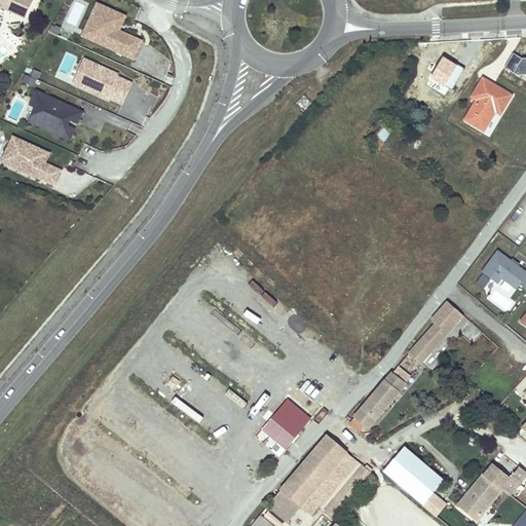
[(0,0),(0,9),(1,7),(25,17),(33,0),(32,0),(0,0)]
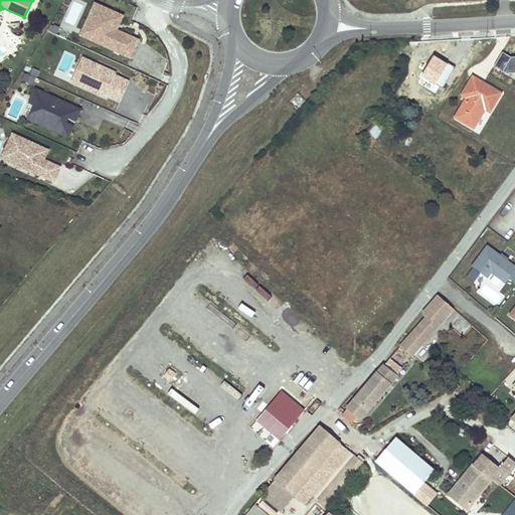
[(94,41),(130,58),(138,41),(116,31),(108,28),(115,13),(95,5),(83,30),(96,35),(94,41)]
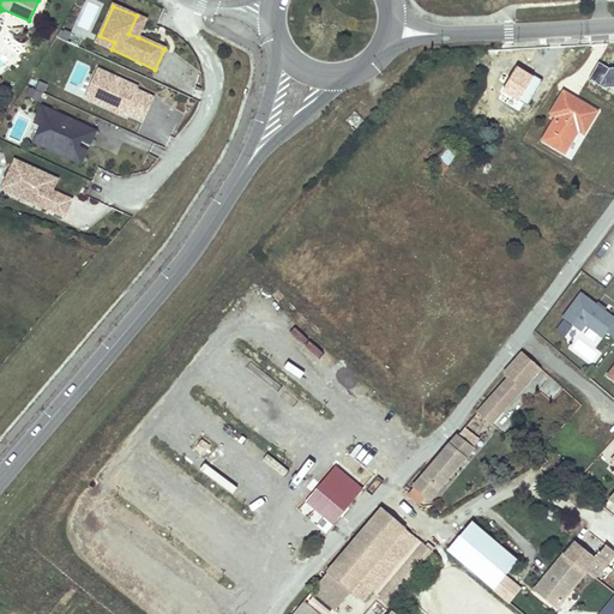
[(128,34),(138,37),(145,20),(137,16),(128,34)]
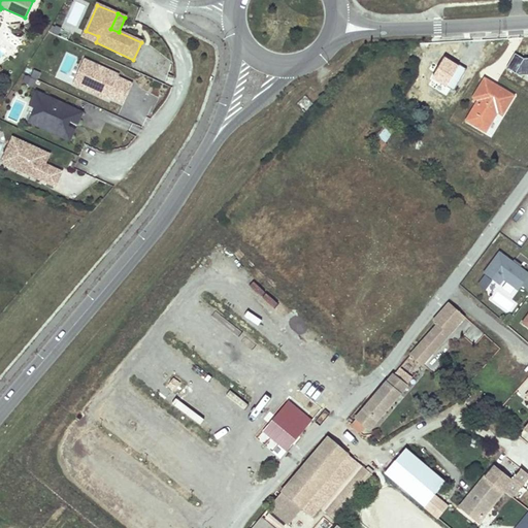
[(54,25),(50,32),(60,38),(64,31),(54,25)]
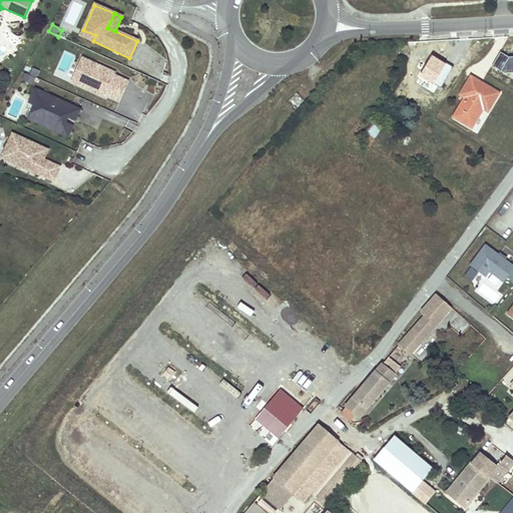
[(95,35),(83,30),(80,36),(93,41),(95,35)]
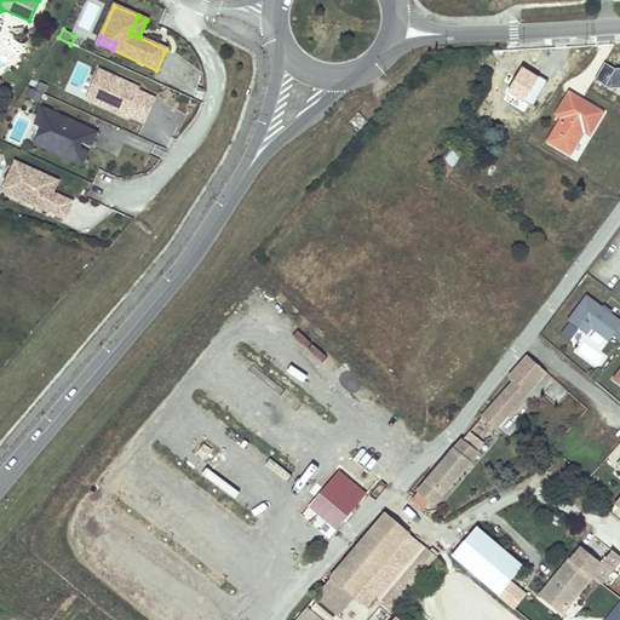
[(145,122),(155,99),(138,92),(139,89),(130,84),(128,87),(113,80),(114,78),(98,70),(86,98),(105,108),(108,101),(120,105),(116,113),(126,118),(128,115),(145,122)]
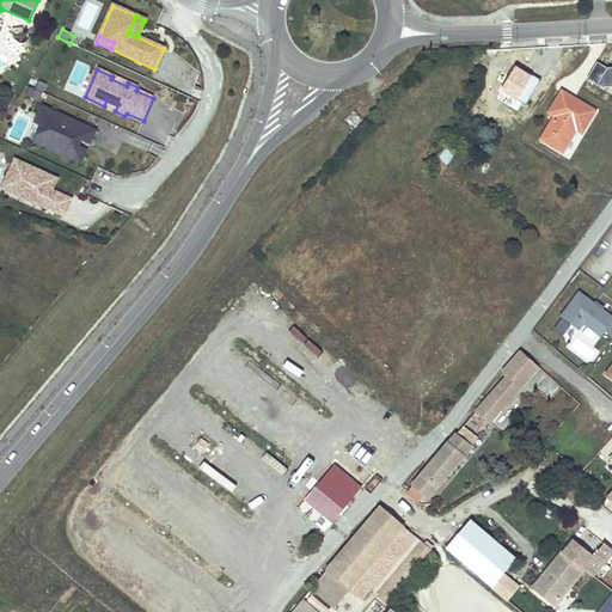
[(128,83),(112,77),(111,79),(127,86),(128,83)]
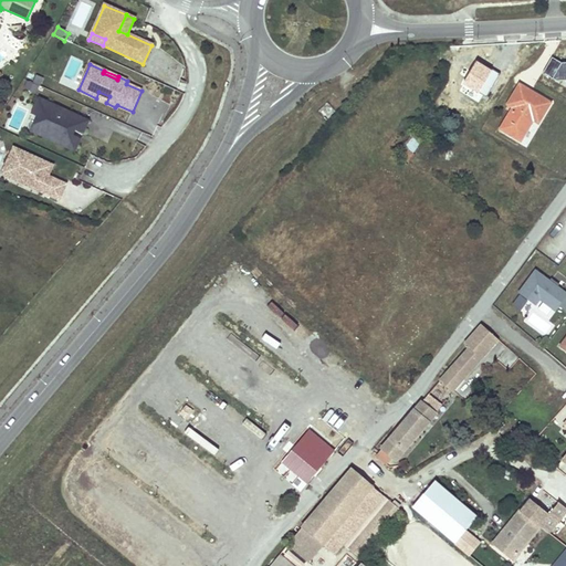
[(39,86),(29,82),(25,88),(35,93),(39,86)]
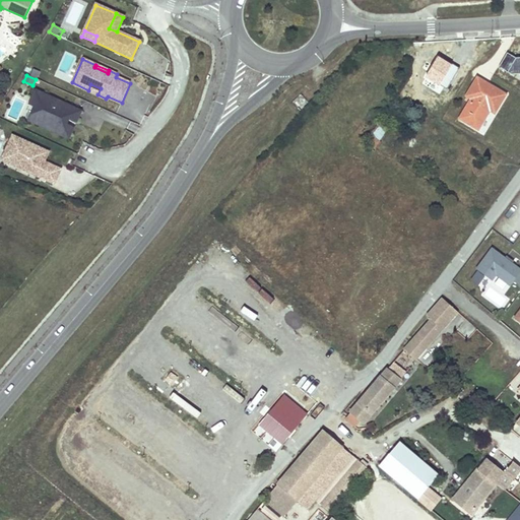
[(477,78),(468,92),(475,96),(470,104),(469,103),(460,119),(477,130),(488,114),(483,112),(485,108),(490,110),(495,113),(505,95),(477,78)]
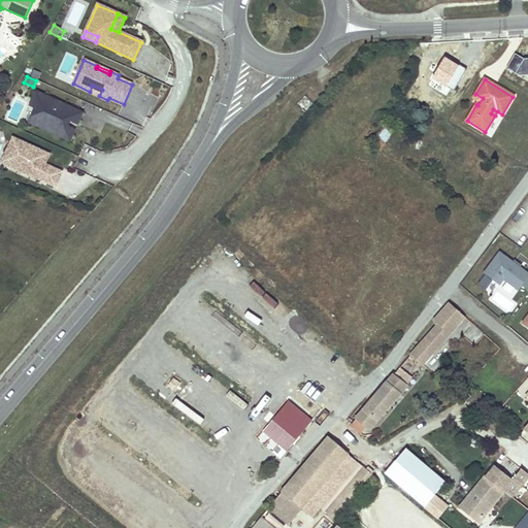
[(99,96),(102,90),(92,86),(90,92),(99,96)]
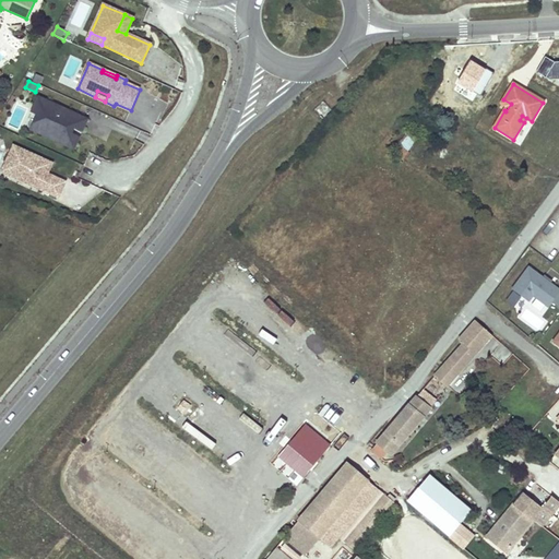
[(87,120),(38,97),(35,106),(38,107),(35,114),(38,115),(36,121),(42,123),(37,132),(74,150),(79,139),(70,134),(68,133),(71,126),(73,127),(82,131),(87,120)]
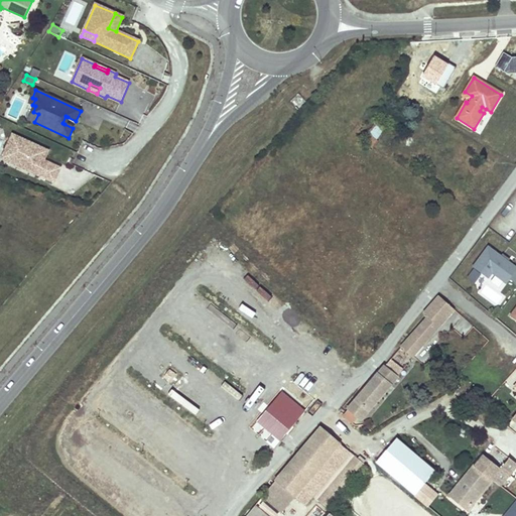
[(465,92),(461,99),(466,102),(467,103),(472,96),(465,92)]
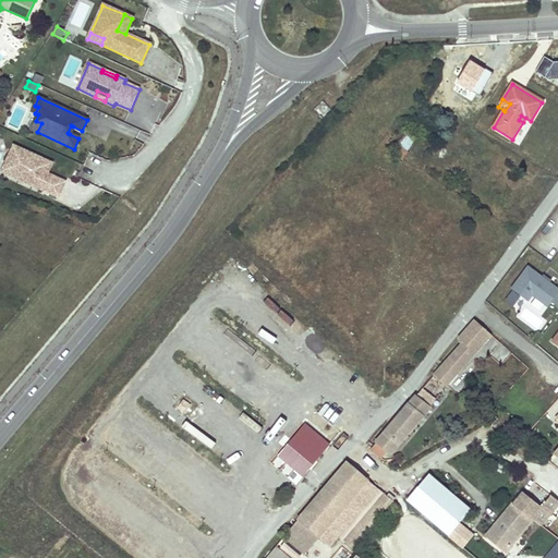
[(41,123),(36,121),(32,130),(37,132),(41,123)]
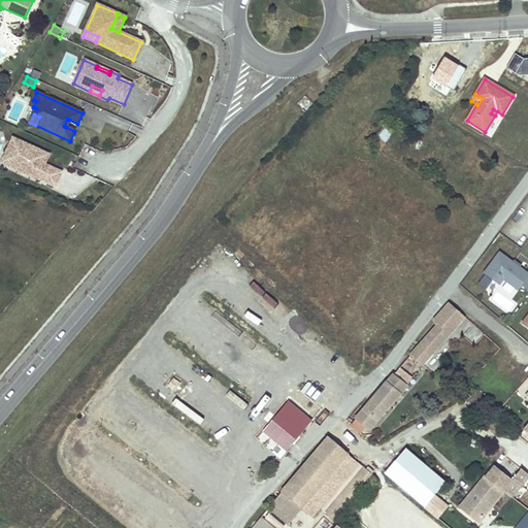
[(383,126),(371,142),(380,150),(392,133),(387,129),(383,126)]
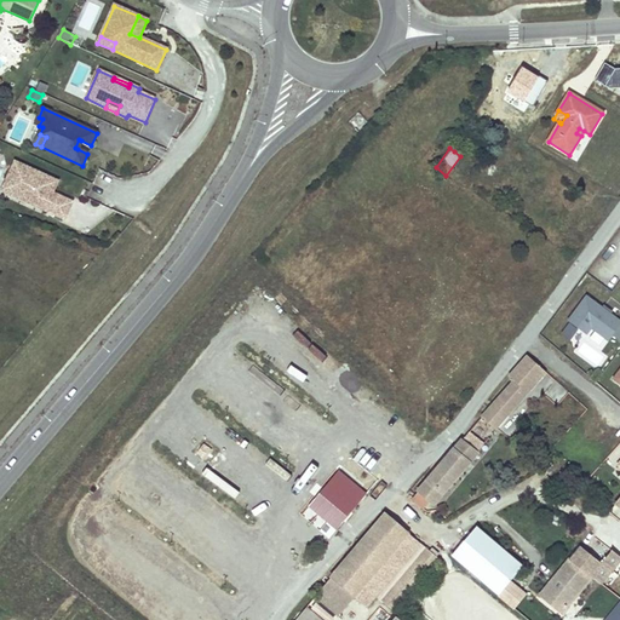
[(53,191),(59,181),(16,160),(6,182),(30,194),(27,201),(65,218),(74,201),(53,191)]
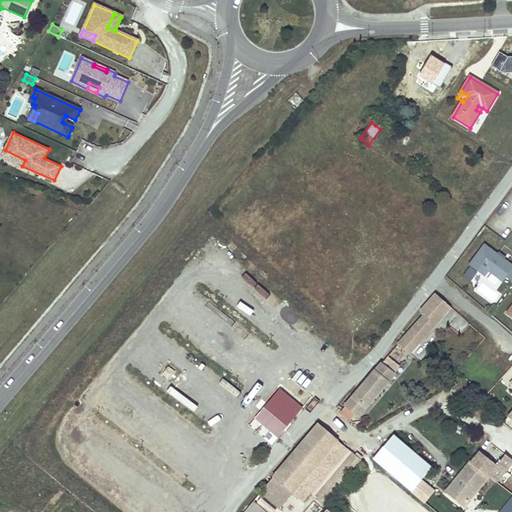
[(25,160),(5,150),(2,157),(22,166),(25,160)]
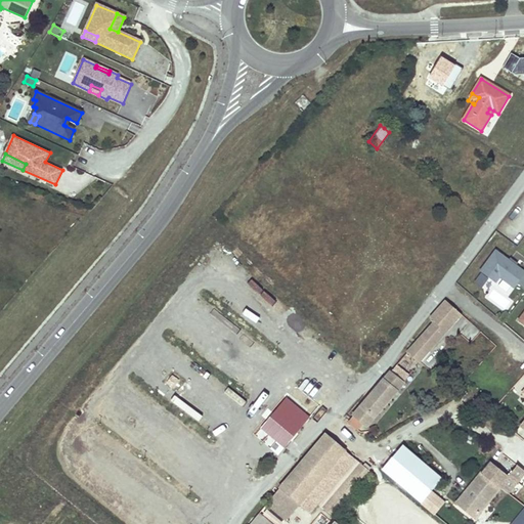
[(509,260),(496,250),(480,271),(495,282),(499,276),(515,288),(518,284),(523,288),(523,270),(516,265),(518,263),(511,258),(509,260)]
